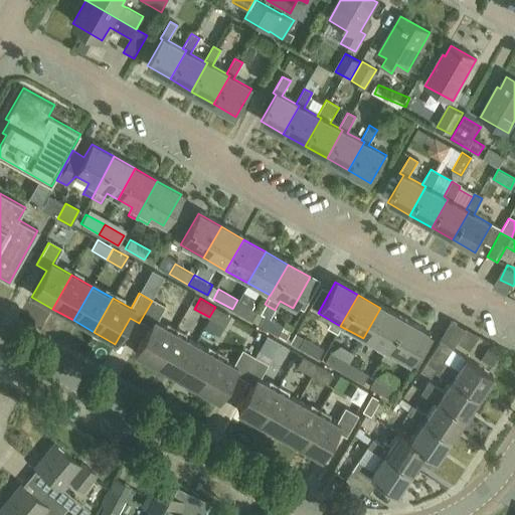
[(256,311),(237,300),(232,309),(251,320),(256,311)]
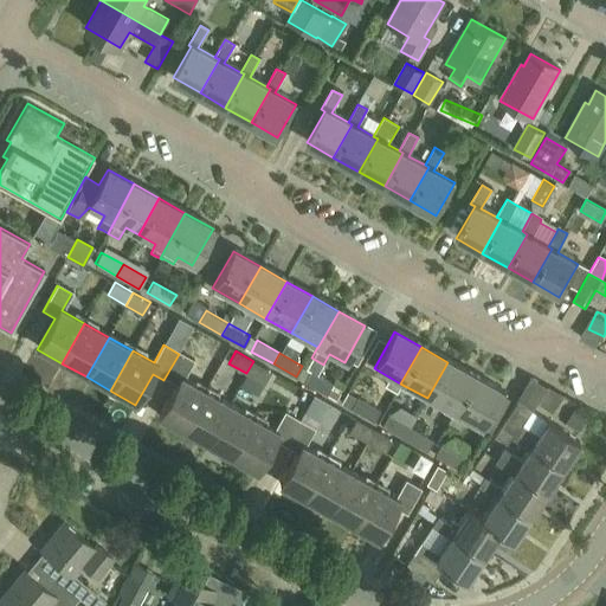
[(184,431),(206,392),(184,380),(193,362),(179,354),(163,380),(175,387),(159,418),(184,431)]
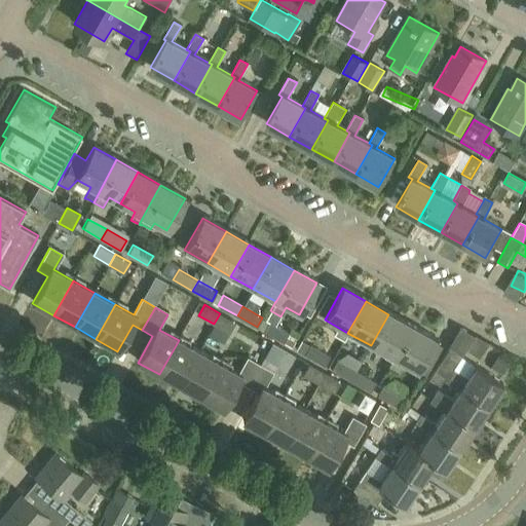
[(235,322),(220,313),(214,324),(229,333),(235,322)]
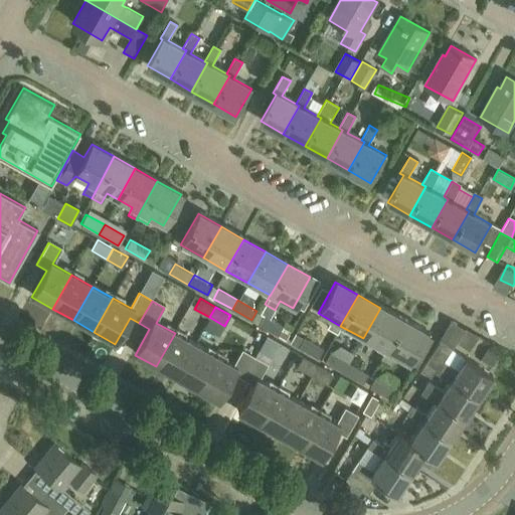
[(363,338),(385,351),(402,320),(380,308),(363,338)]
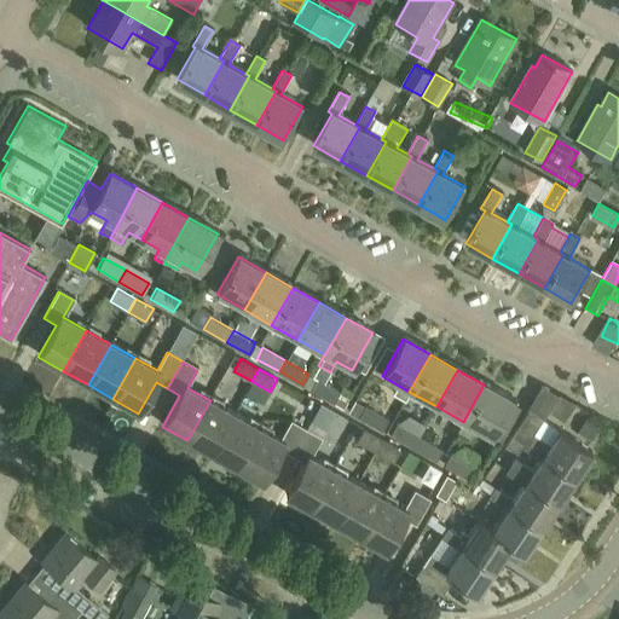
[(334,403),(340,391),(317,377),(311,389),(334,403)]
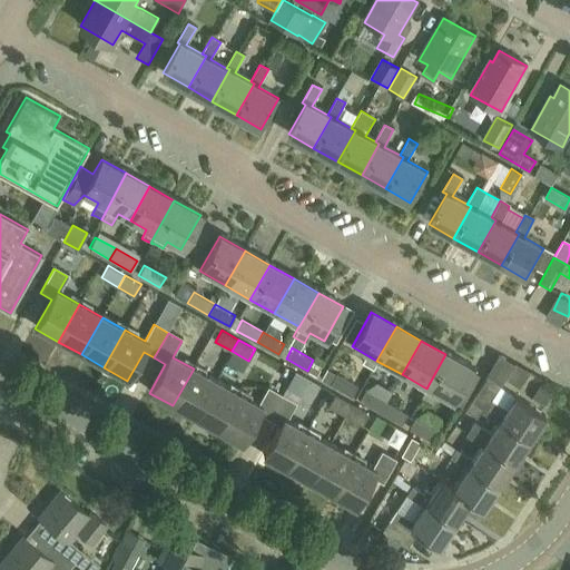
[(471,369),(445,354),(426,389),(421,399),(431,404),(436,394),(452,403),(471,369)]
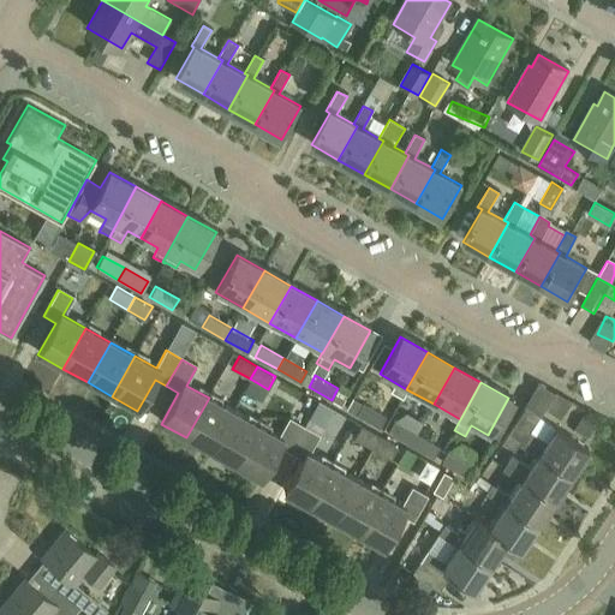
[(186,437),(210,452),(233,411),(209,398),(186,437)]
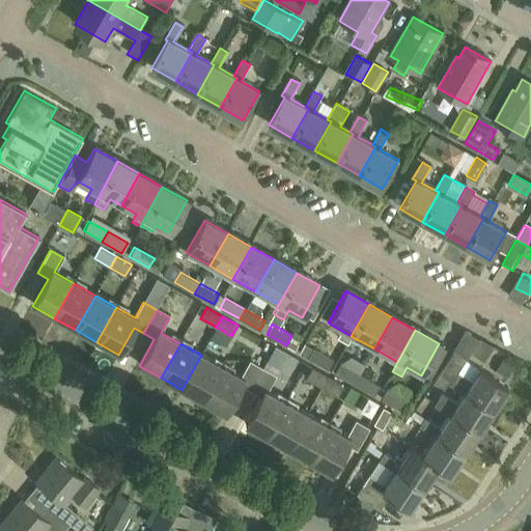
[(269,367),(283,375),(296,354),(281,345),(269,367)]
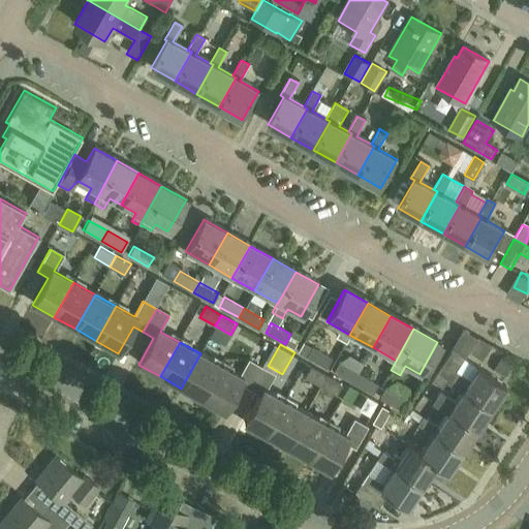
[(306,355),(325,367),(332,358),(312,346),(306,355)]
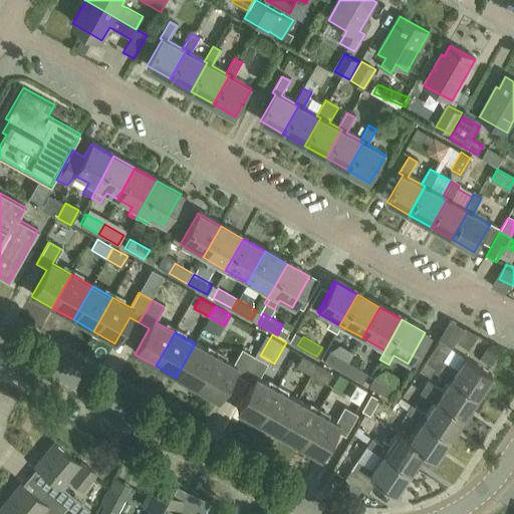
[(443,360),(449,350),(451,347),(441,340),(426,362),(436,368),(434,371),(449,381),(476,400),(492,375),(465,357),(457,369),(443,360)]
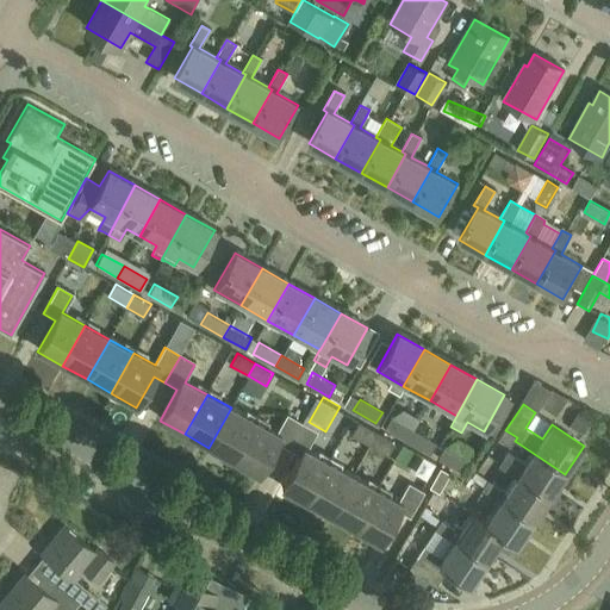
[(232,461),(255,422),(231,408),(209,448),(232,461)]
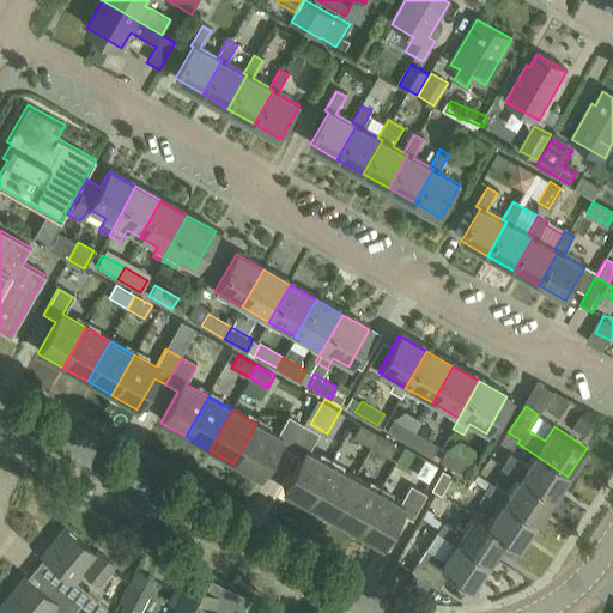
[(277,448),(289,454),(303,428),(287,418),(278,436),(256,424),(234,463),(259,478),(277,448)]
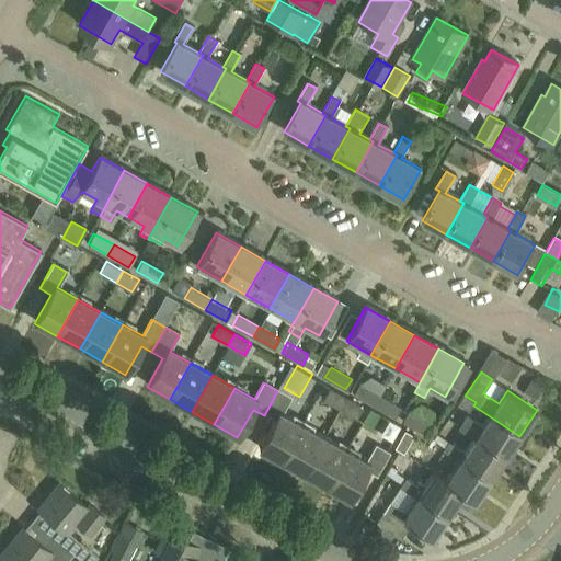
[(374,405),(380,395),(359,382),(353,393),(374,405)]
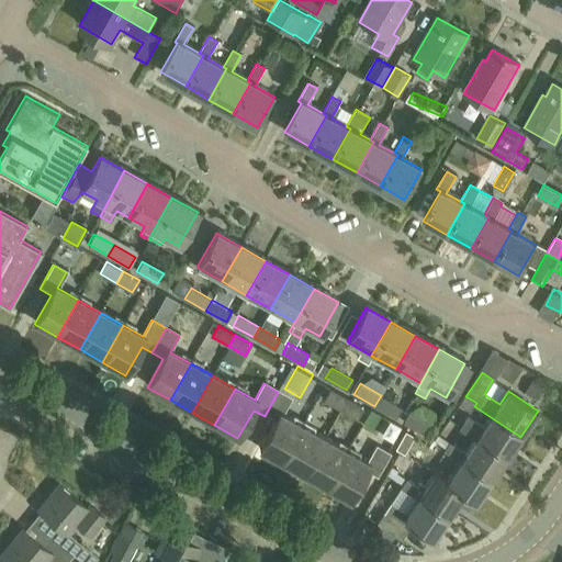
[(340,409),(347,397),(330,388),(324,400),(340,409)]
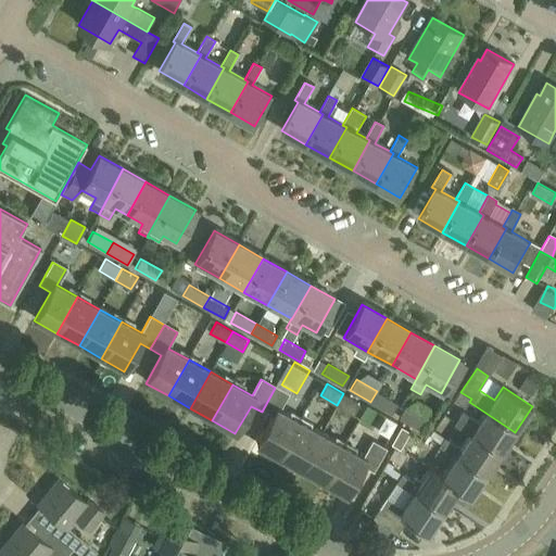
[(279,458),(300,422),(279,411),(288,394),(275,388),(262,412),(273,418),(256,445),(279,458)]
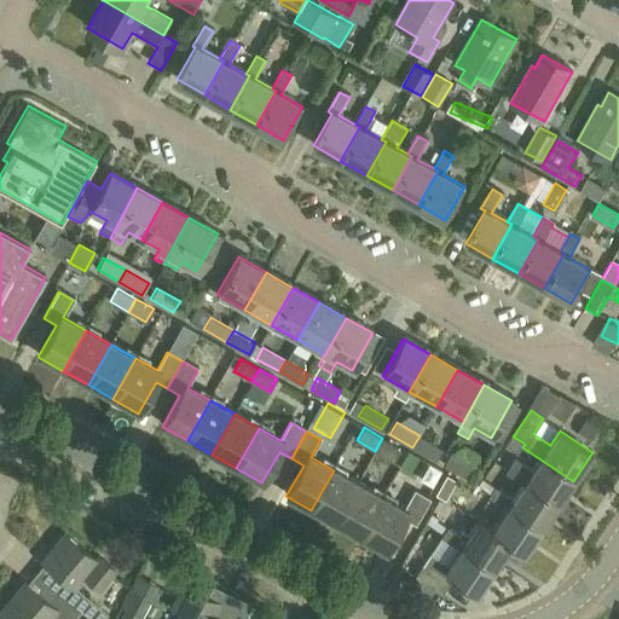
[(443,449),(420,435),(412,447),(435,460),(443,449)]
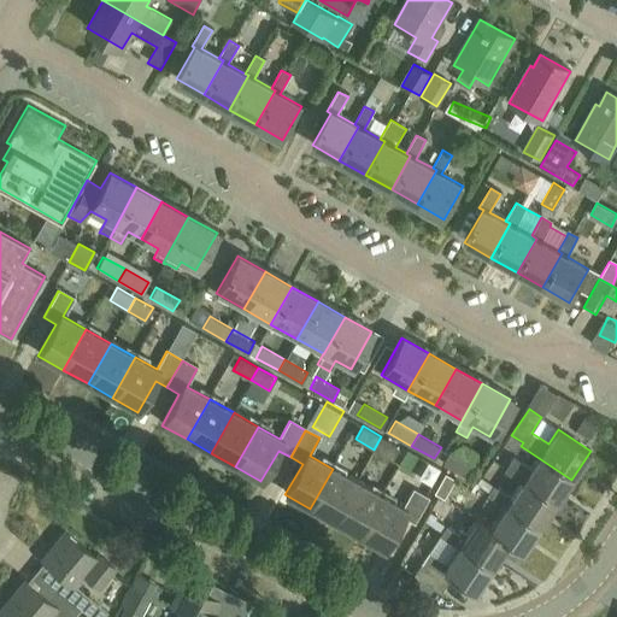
[(399,446),(381,436),(374,450),(392,459),(399,446)]
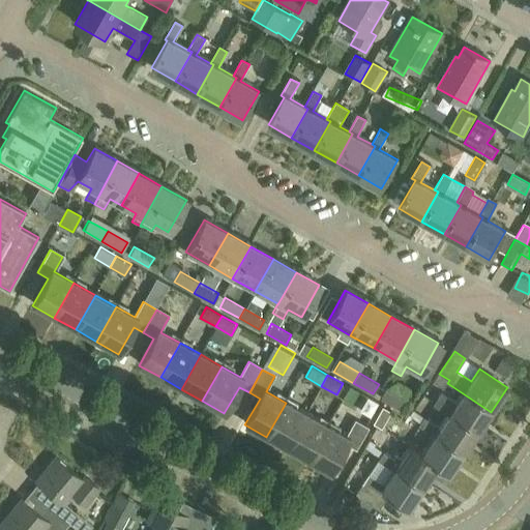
[(385,388),(380,398),(400,409),(406,399),(385,388)]
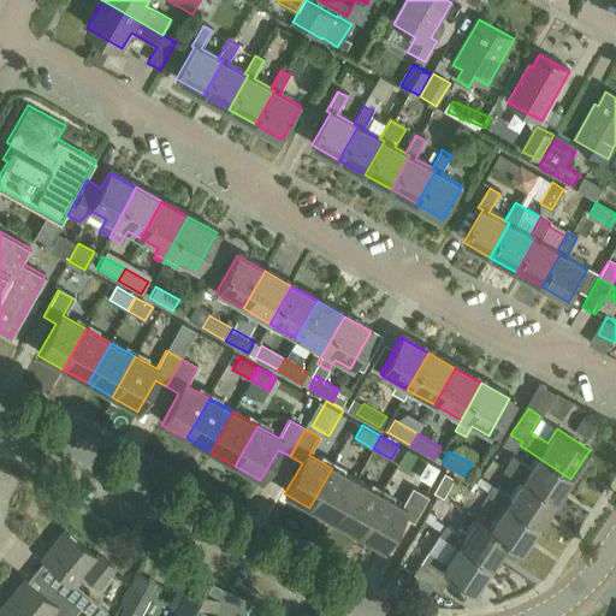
[(522,481),(555,503),(570,479),(538,457),(535,461),(531,468),(513,456),(503,469),(521,483),(522,481)]
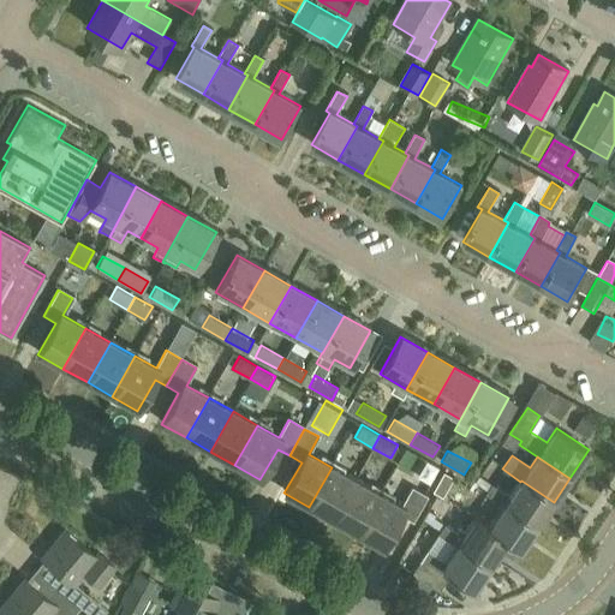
[(309,507),(334,520),(356,481),(332,467),(309,507)]
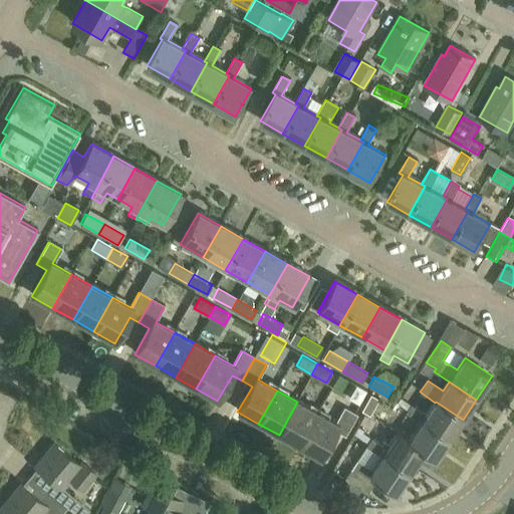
[(369,415),(379,399),(370,394),(361,410),(369,415)]
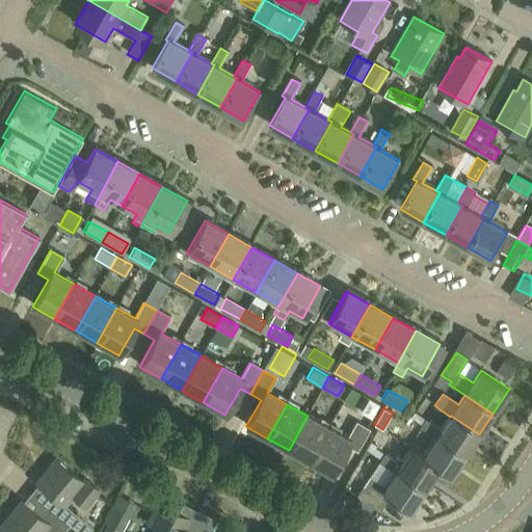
[(289,450),(310,462),(329,428),(308,416),(289,450)]
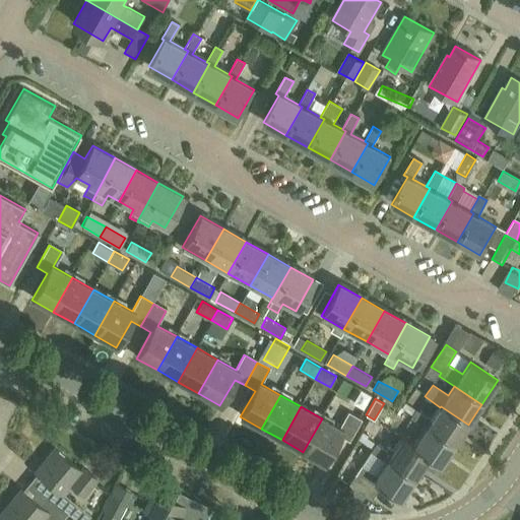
[(427,428),(454,446),(468,425),(441,406),(440,407),(432,420),(416,410),(411,417),(427,428)]
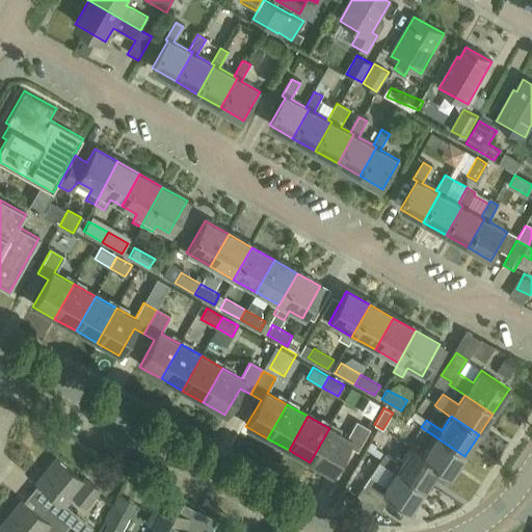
[(346,448),(355,453),(356,453),(369,430),(355,423),(347,437),(329,428),(310,462),(331,475),(346,448)]
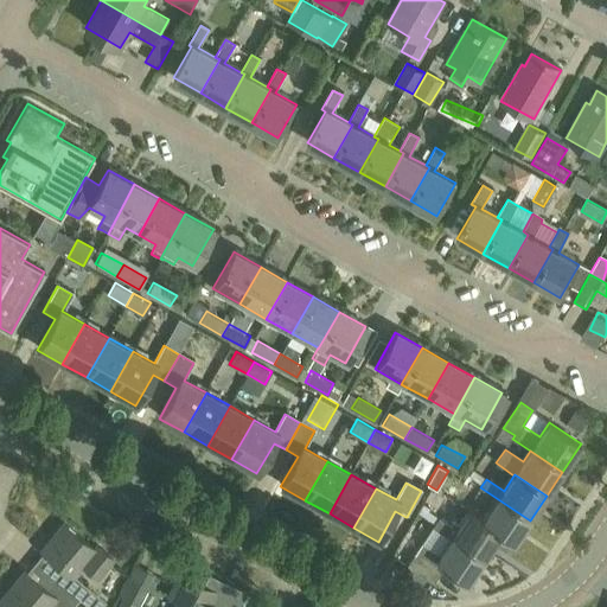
[(433,502),(453,509),(458,496),(438,489),(433,502)]
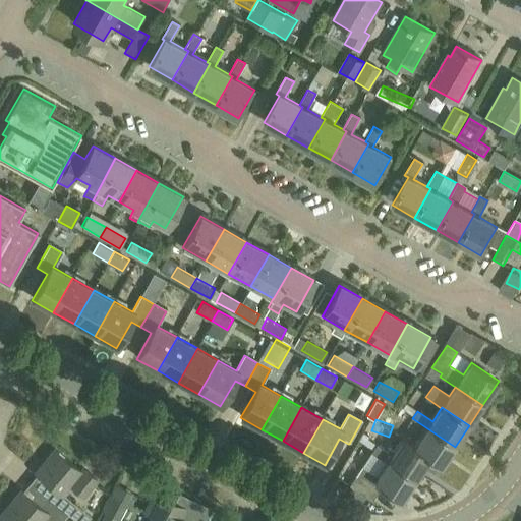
[(427,428),(415,447),(429,457),(442,465),(455,447),(427,428)]
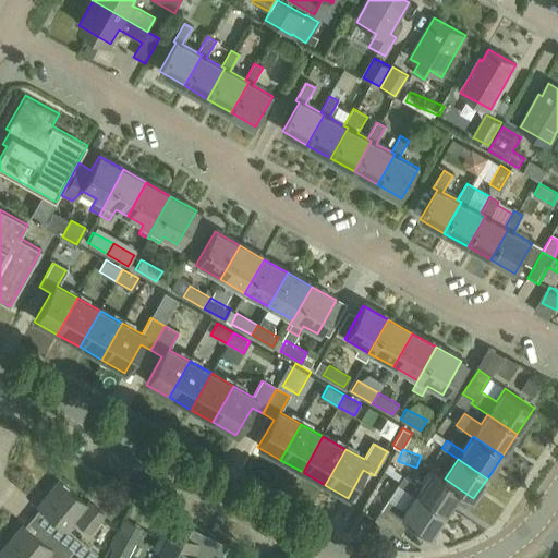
[(398,487),(413,497),(415,494),(444,513),(460,489),(445,478),(432,470),(422,485),(417,482),(414,486),(403,478),(400,484),(398,487)]
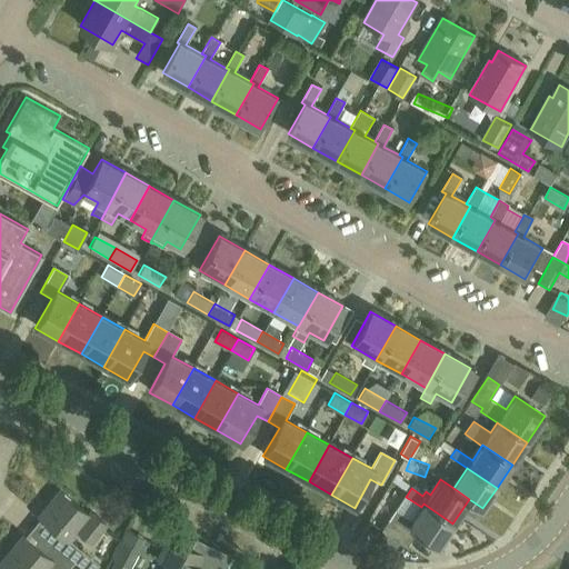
[(89,513),(87,517),(58,492),(38,518),(58,535),(50,543),(73,565),(79,568),(97,568),(98,568),(69,543),(77,533),(90,545),(105,527),(89,513)]
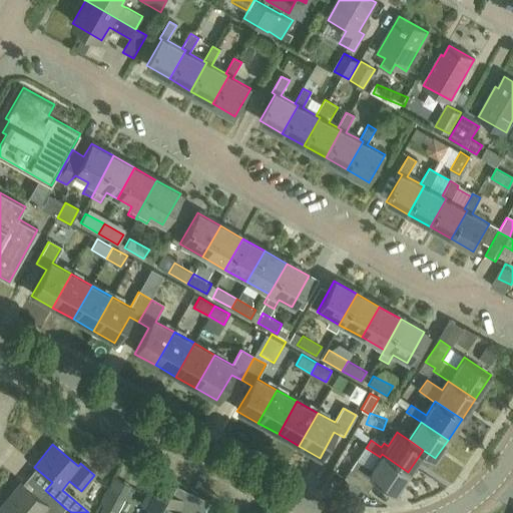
[(394,494),(408,472),(382,454),(380,457),(372,470),(357,461),(344,480),(365,495),(375,481),(394,494)]
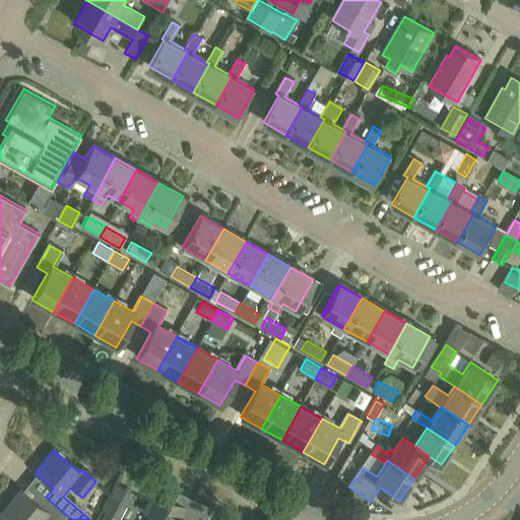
[(9,519),(63,519),(67,516),(46,497),(38,506),(20,492),(1,514),(9,519)]
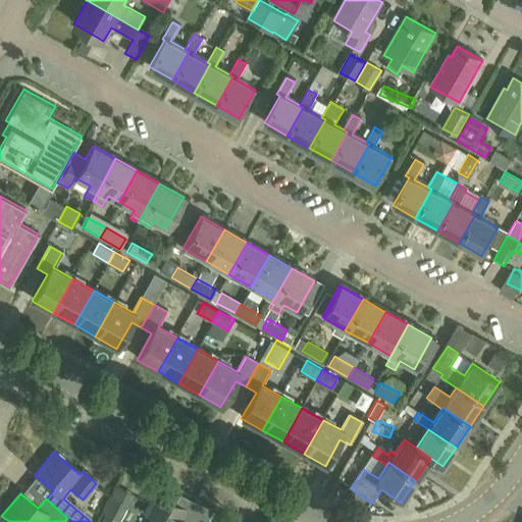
[(157,521),(156,521),(183,521),(188,512),(153,494),(144,515),(157,521)]
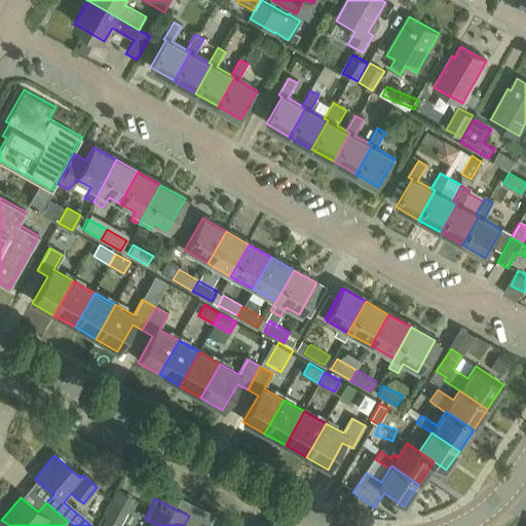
[(106,521),(115,525),(117,525),(125,512),(113,506),(106,521)]
